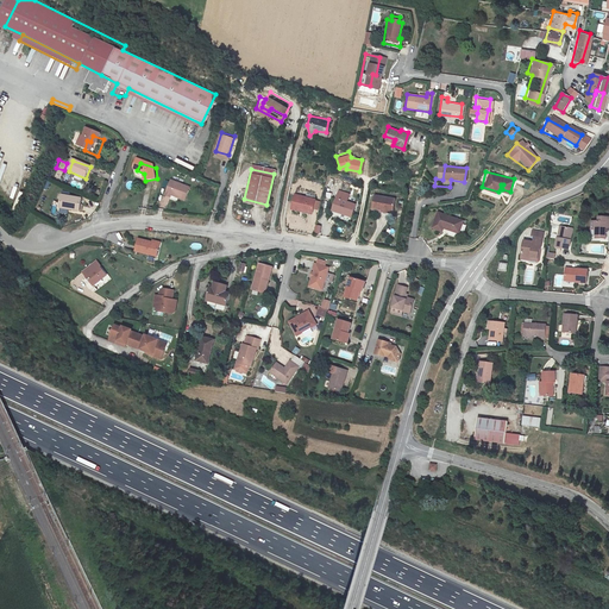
[(189,189),(171,181),(165,196),(171,200),(173,196),(184,201),(189,189)]
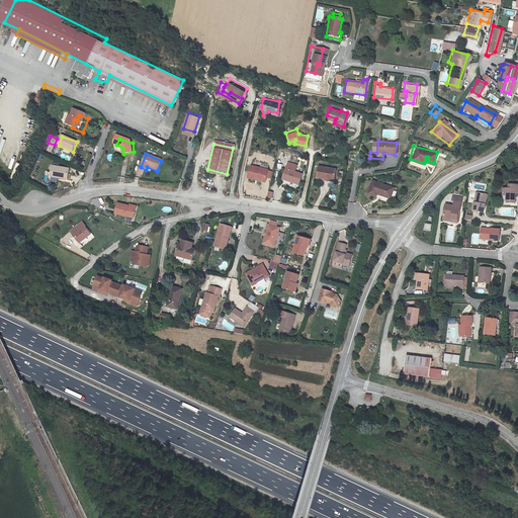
[(287,158),(282,175),(299,179),(301,169),(294,167),(296,161),(287,158)]
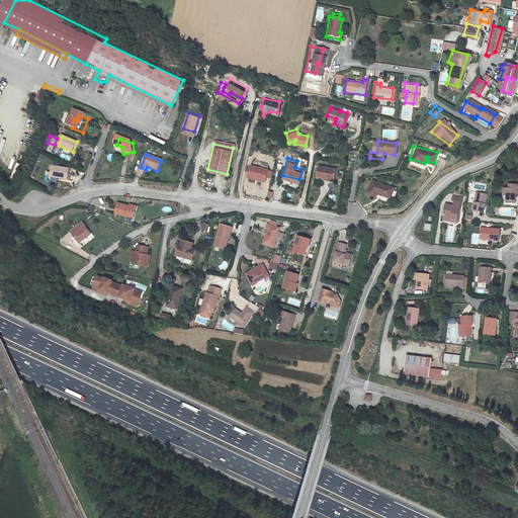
[(250,162),(248,172),(266,176),(268,166),(250,162)]
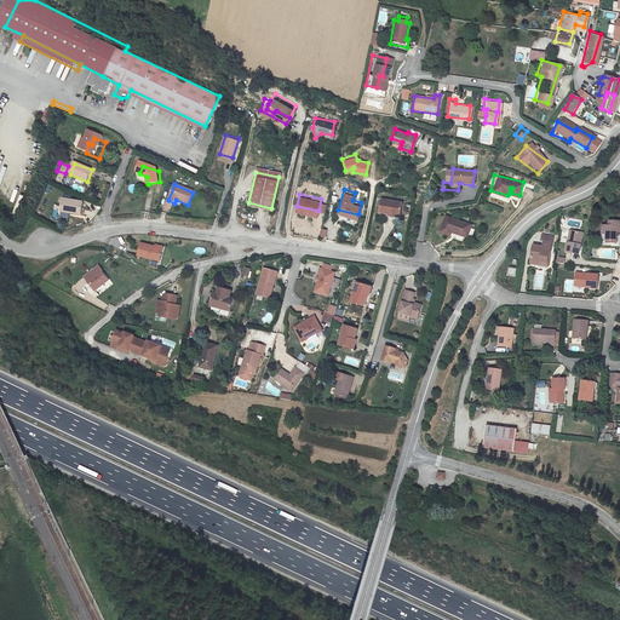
[(82,204),(63,195),(59,205),(69,208),(68,212),(78,216),(82,204)]
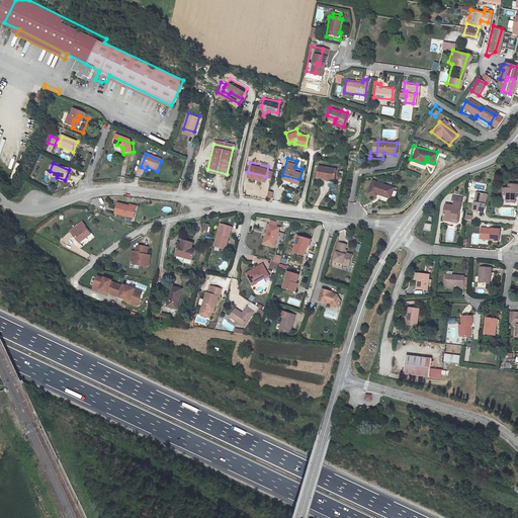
[(315,176),(324,178),(325,176),(333,177),(334,167),(317,164),(315,176)]
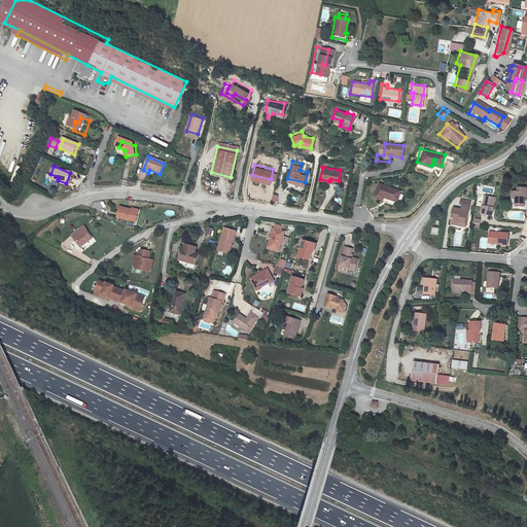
[(19,176),(23,170),(20,168),(13,176),(18,179),(19,177),(19,176)]
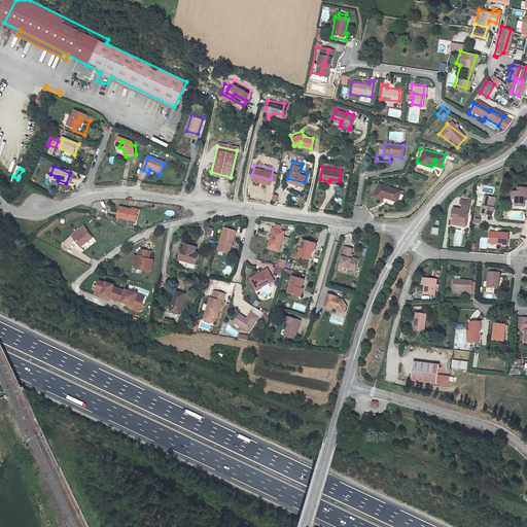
[(394,179),(370,185),(373,201),(381,199),(380,192),(386,191),(387,195),(396,191),(394,179)]
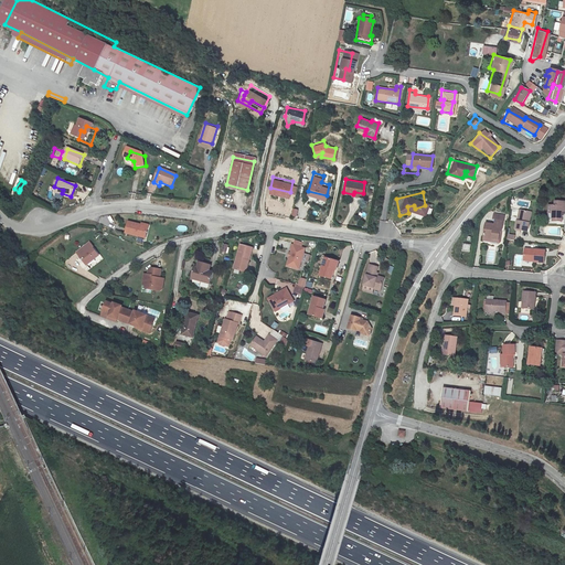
[(552,213),(551,217),(555,219),(555,221),(561,221),(562,211),(564,211),(564,201),(556,200),(555,205),(548,204),(547,212),(552,213)]
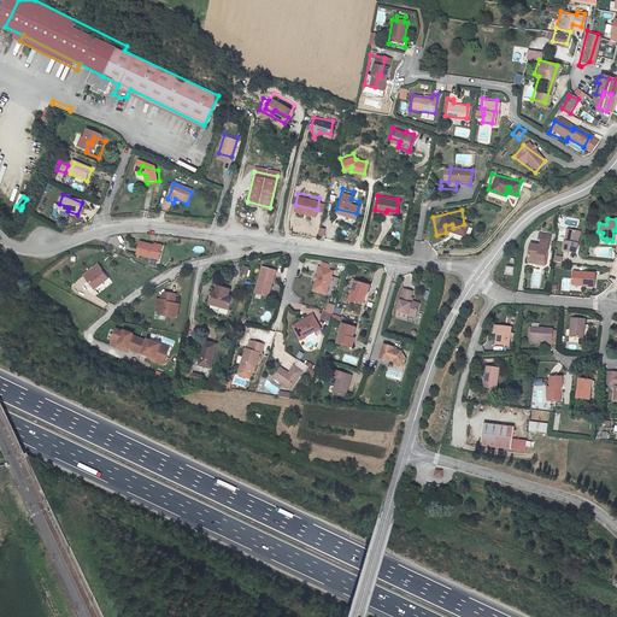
[(547,258),(548,258),(552,233),(545,231),(542,246),(533,245),(530,260),(546,262),(547,258)]
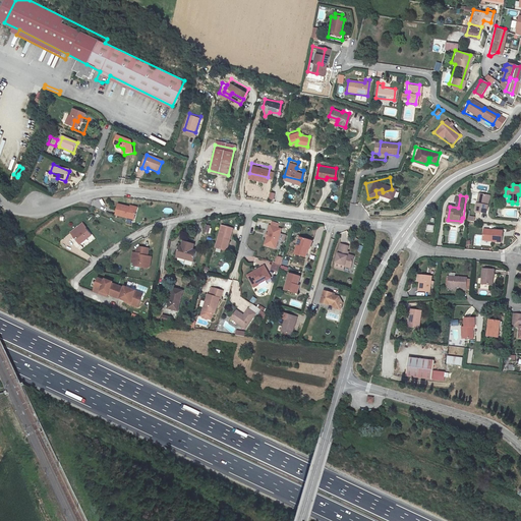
[(489,196),(480,195),(479,206),(476,205),(475,213),(487,215),(489,196)]
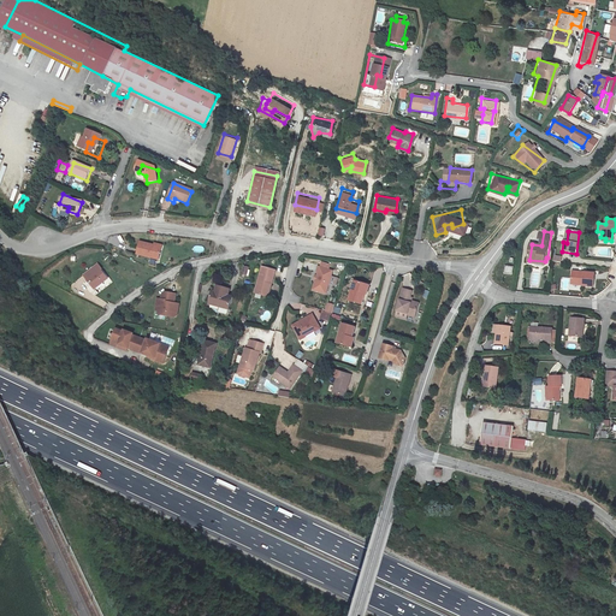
[(155,258),(158,243),(136,238),(134,253),(155,258)]
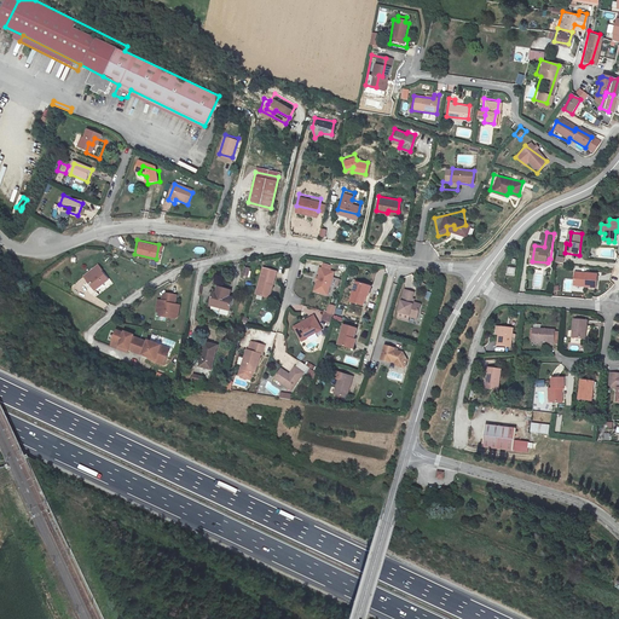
[(109,279),(99,266),(92,271),(94,276),(88,279),(96,289),(109,279)]
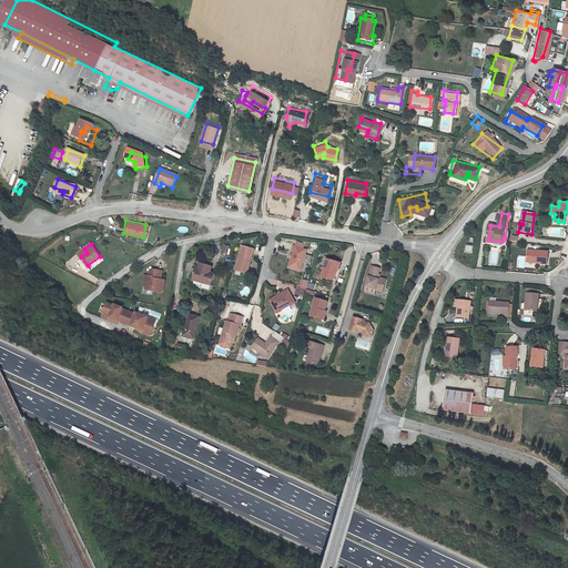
[(292,251),(287,265),(300,270),(306,249),(293,244),(291,251),(292,251)]
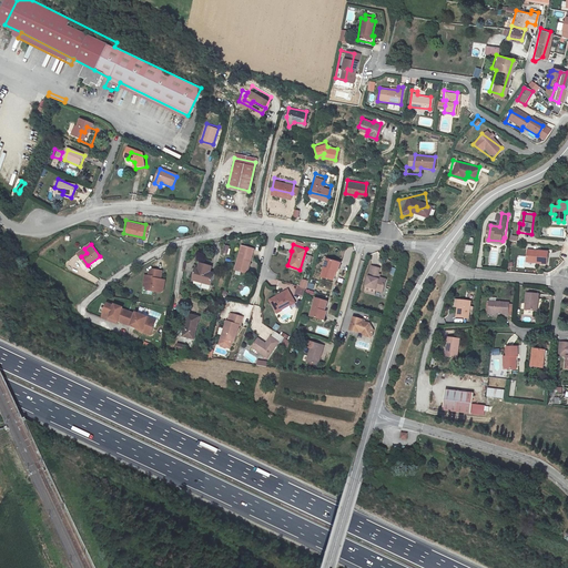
[(230,275),(239,277),(241,269),(245,270),(250,252),(236,249),(230,275)]
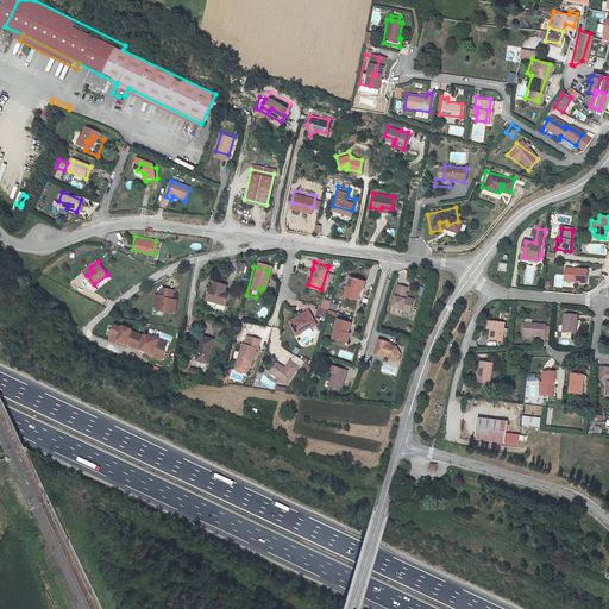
[(566,268),(564,278),(576,280),(575,282),(586,284),(588,271),(566,268)]
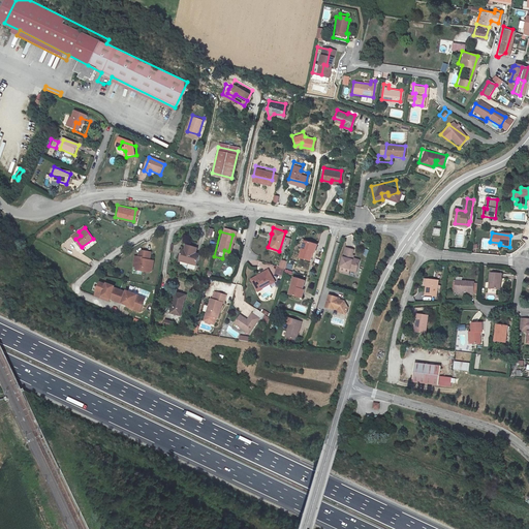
[(306,243),(301,259),(312,262),(314,253),(313,252),(315,245),(306,243)]
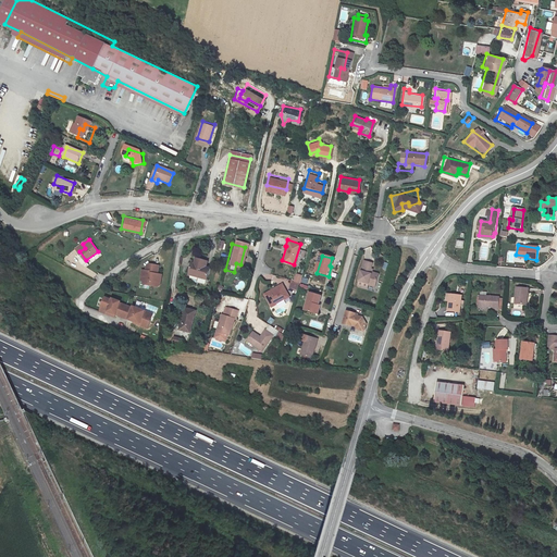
[(193,258),(192,263),(190,269),(188,268),(187,274),(205,279),(208,268),(203,267),(205,261),(193,258)]
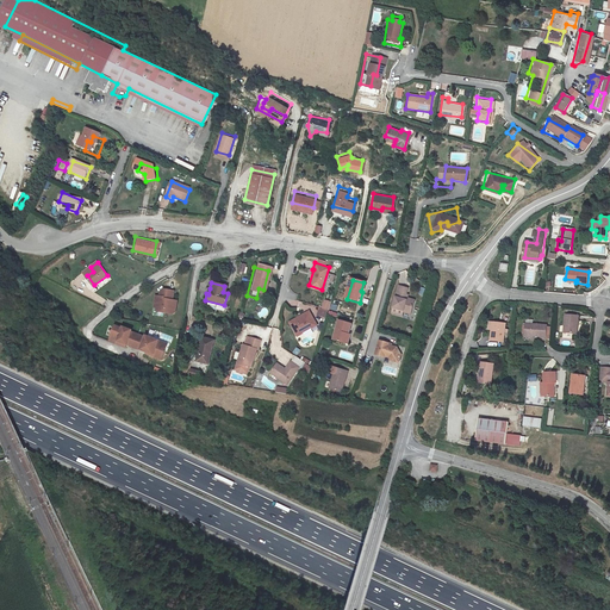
[(397,282),(392,303),(391,309),(403,312),(404,309),(411,311),(415,299),(405,296),(408,285),(397,282)]
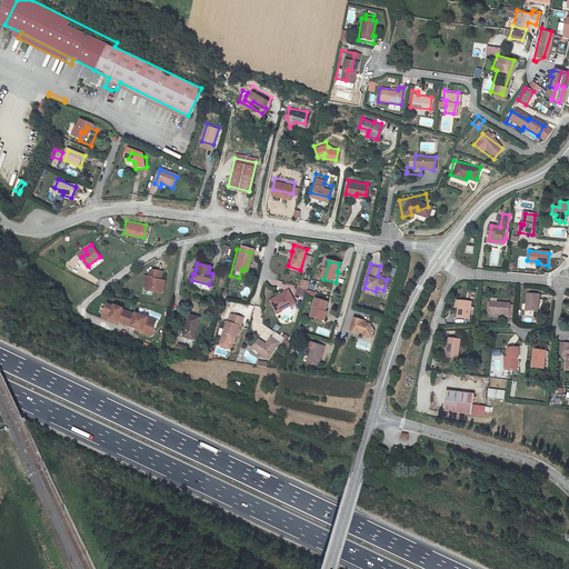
[(163,270),(153,268),(148,270),(148,275),(143,275),(143,279),(147,280),(146,286),(156,288),(155,290),(163,291),(165,290),(167,279),(162,278),(163,270)]
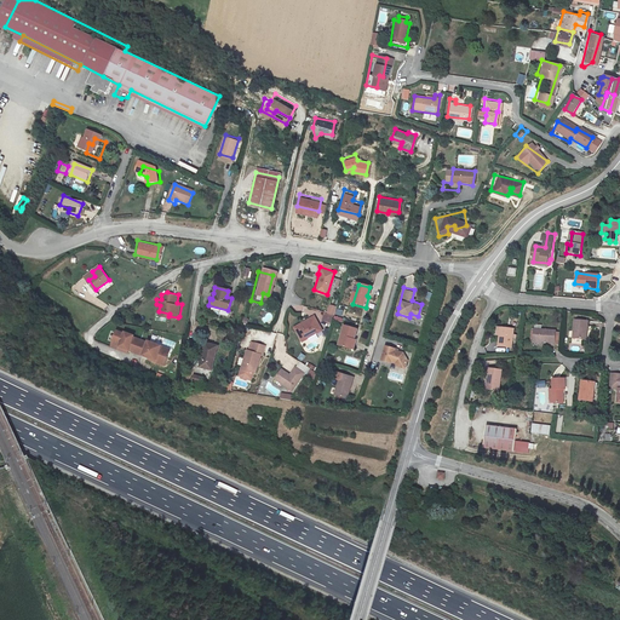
[(160,305),(156,304),(155,314),(168,316),(170,314),(159,311),(160,305)]
